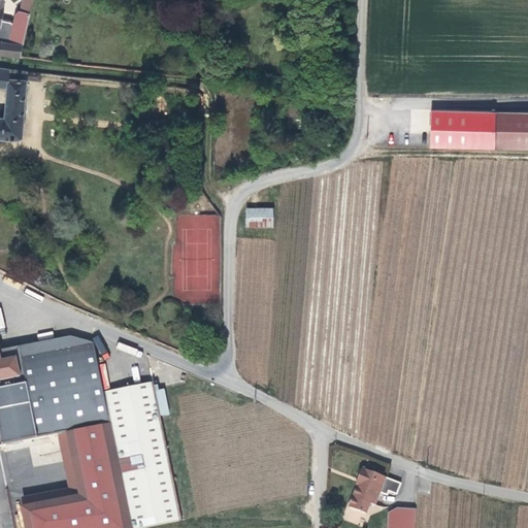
[(9,42),(23,44),(32,8),(28,7),(29,0),(28,0),(25,12),(18,10),(9,42)]
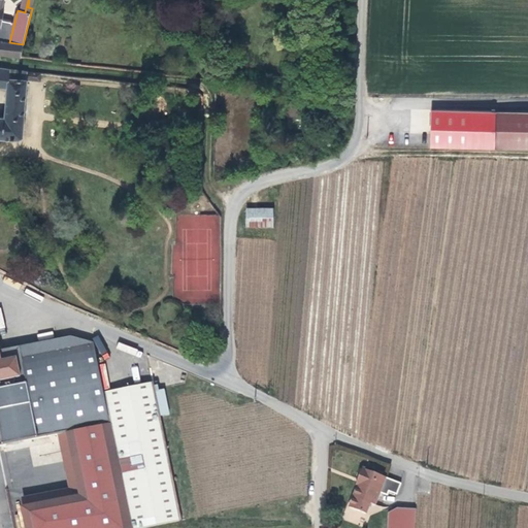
[(0,53),(20,56),(23,44),(9,42),(0,41),(0,53)]
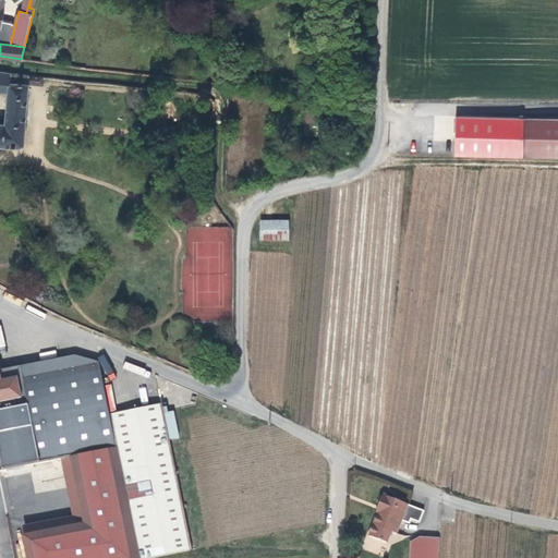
[(24,142),(28,82),(9,80),(10,72),(0,70),(0,92),(7,93),(4,123),(0,122),(0,145),(20,146),(24,142)]
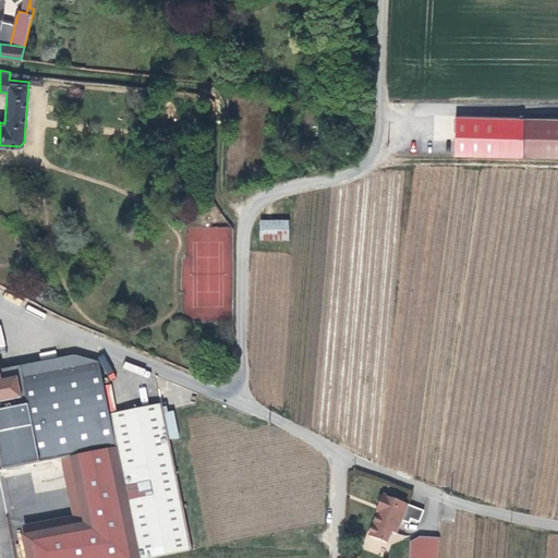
[(39,75),(29,74),(28,82),(39,84),(39,75)]
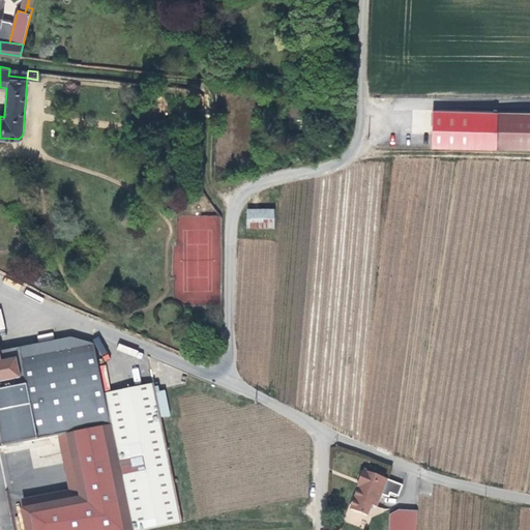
[(433,113),(432,147),(432,150),(497,152),(498,114),(459,113),(433,113)]
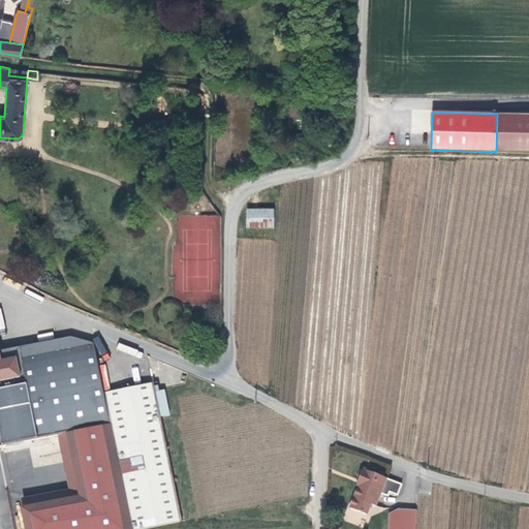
[(275,213),(248,212),(247,236),(275,237),(275,213)]
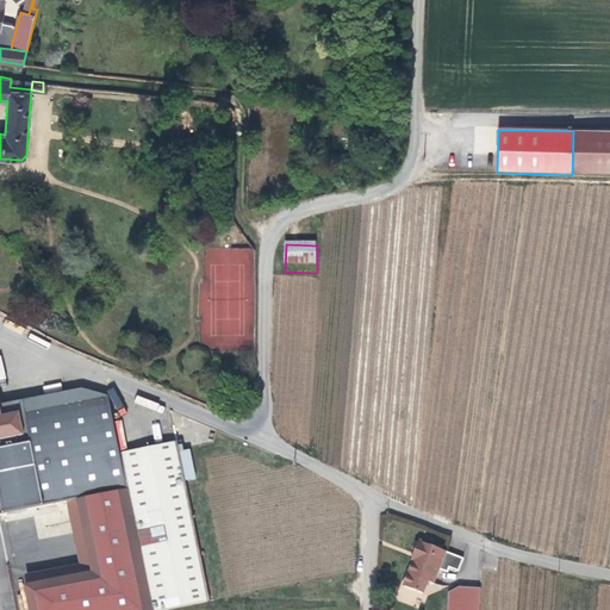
[(45,393),(62,390),(61,383),(44,385),(45,393)]
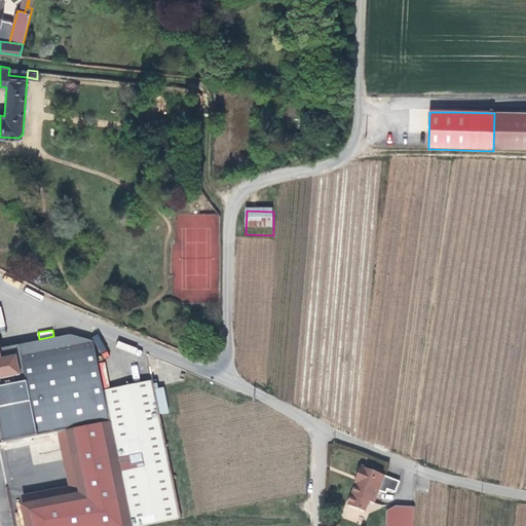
[(26,525),(142,525),(181,519),(147,355),(108,338),(62,347),(14,357),(0,360),(0,361),(1,369),(0,368),(0,443),(59,431),(67,429),(80,494),(23,505),(26,525)]
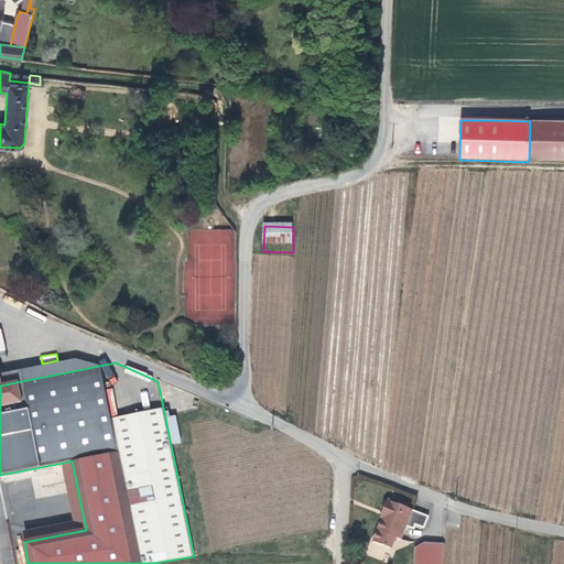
[(15,382),(66,372),(64,362),(13,373),(15,382)]
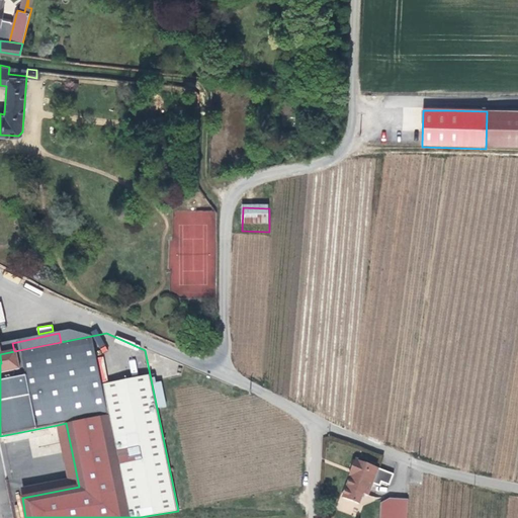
[(20,490),(22,498),(79,487),(66,423),(58,425),(69,480),(20,490)]
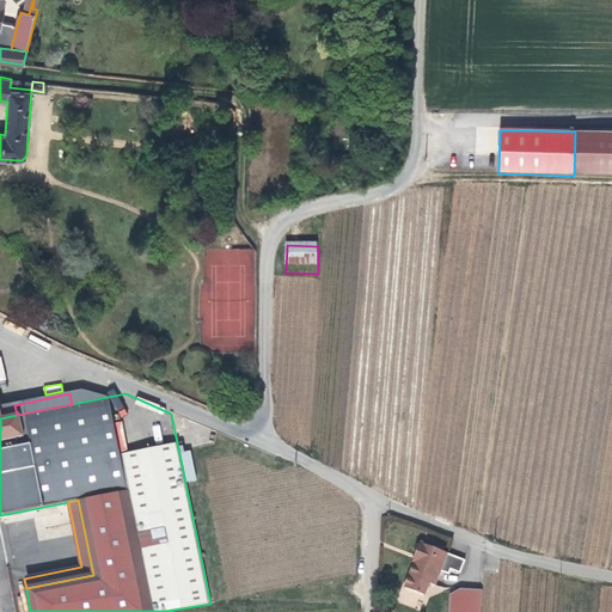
[(420,549),(416,561),(422,562),(420,568),(417,567),(409,595),(428,600),(432,588),(436,591),(447,557),(420,549)]
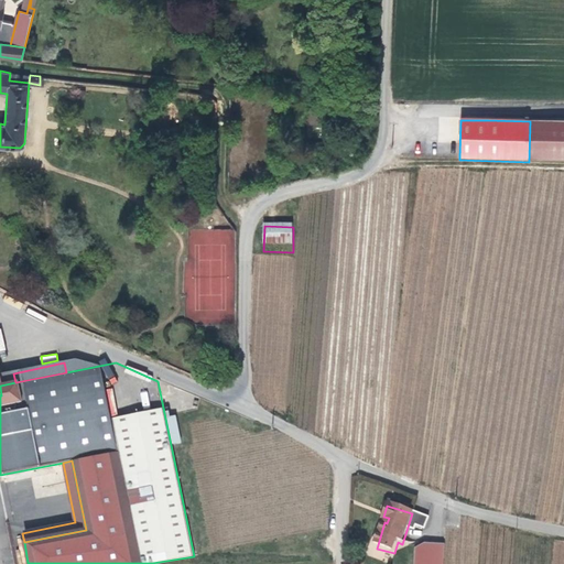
[(443,563),(445,542),(415,541),(413,563),(443,563)]
